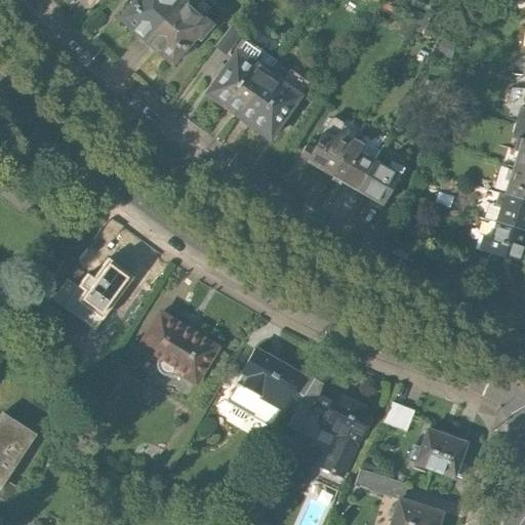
[(142,0),(125,19),(156,45),(194,0),(142,0)]
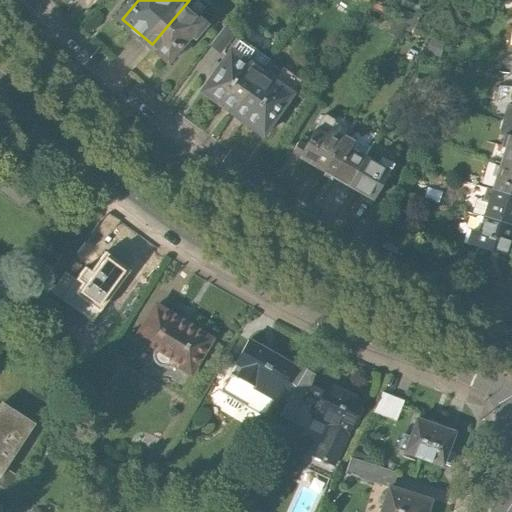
[(189,0),(152,44),(182,70),(220,25),(190,0),(189,0)]
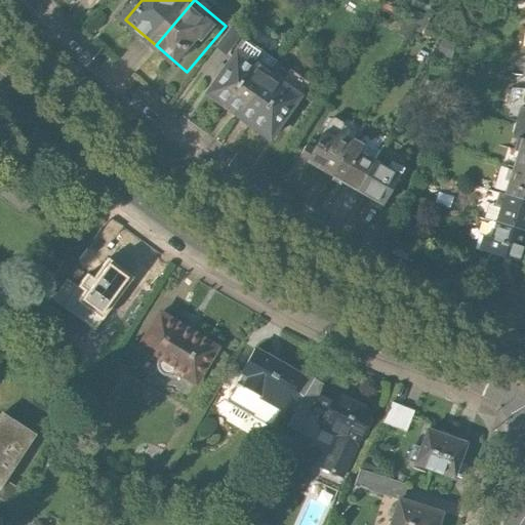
[(214,98),(248,122),(281,74),(246,51),(214,98)]
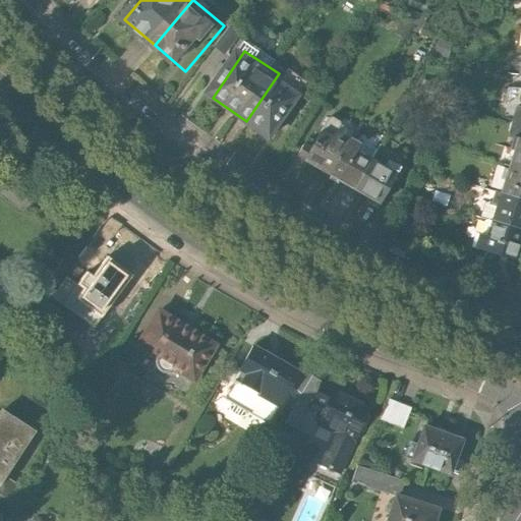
[(246,121),(281,143),(312,97),(279,73),(246,121)]
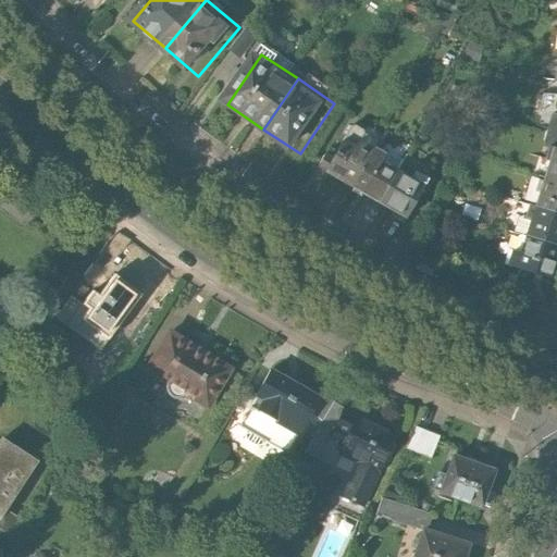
[(386,149),(359,135),(339,172),(367,186),(386,149)]
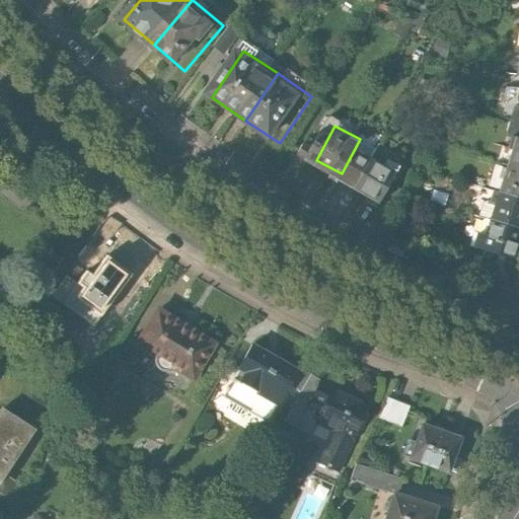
[(370,145),(360,139),(342,173),(365,186),(380,156),(368,150),(370,145)]
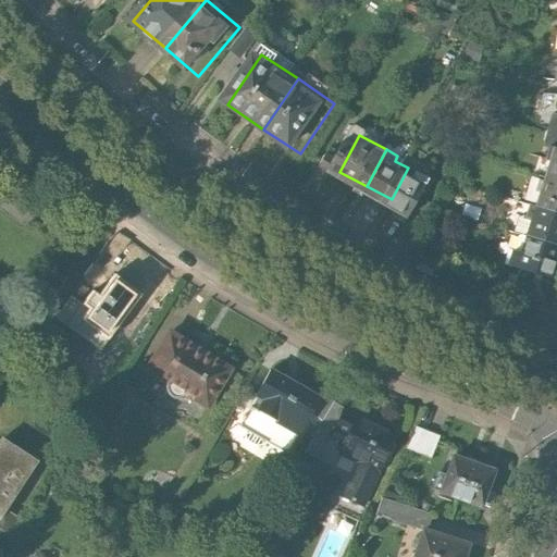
[(425,177),(408,168),(392,199),(419,214),(441,175),(429,169),(425,177)]
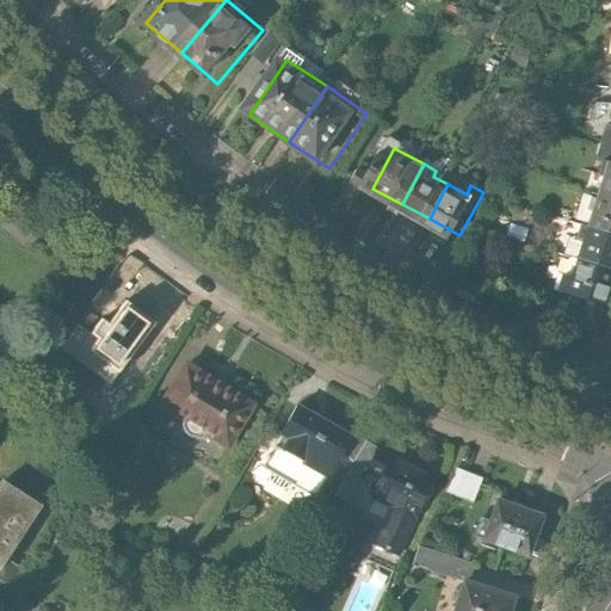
[(610,265),(610,228),(602,227),(592,260),(610,265)]
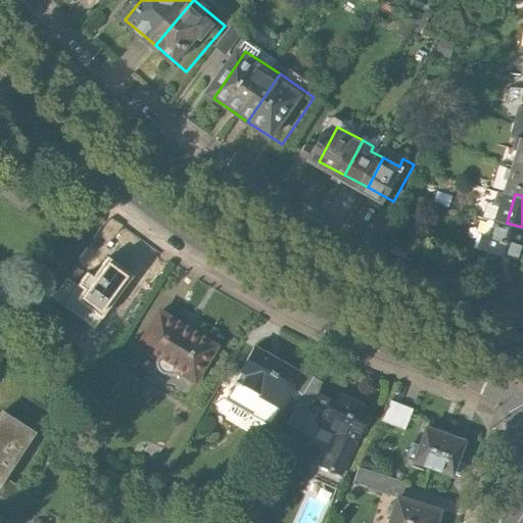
[(522,258),(522,227),(507,223),(498,252),(522,258)]
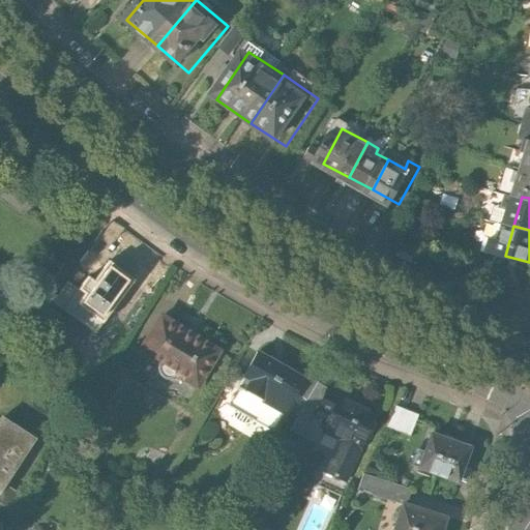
[(105,325),(136,282),(107,261),(83,294),(76,304),(88,314),(105,325)]
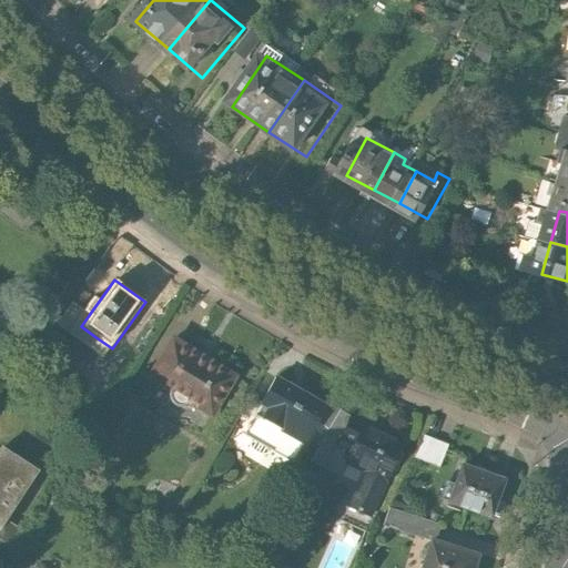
[(54,324),(87,346),(94,336),(81,326),(89,315),(71,302),(54,324)]
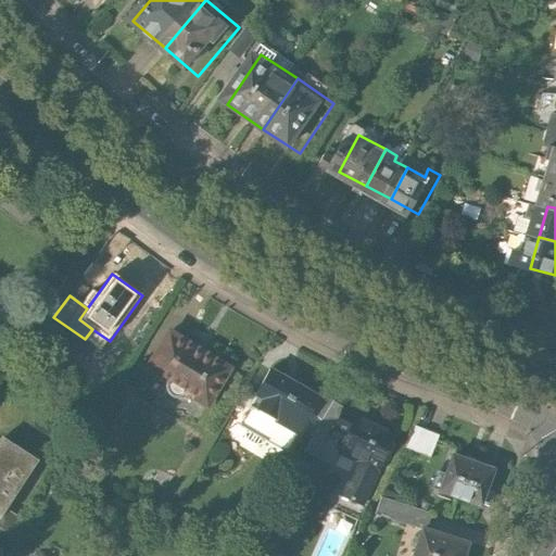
[(232,369),(165,331),(141,374),(209,412),(232,369)]
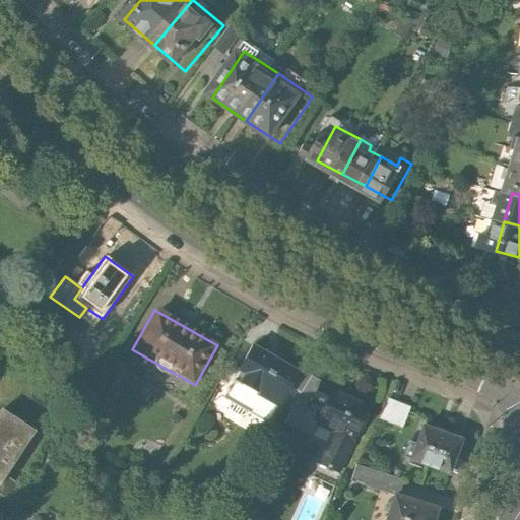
[(252,345),(222,396),(268,423),(298,372),(252,345)]
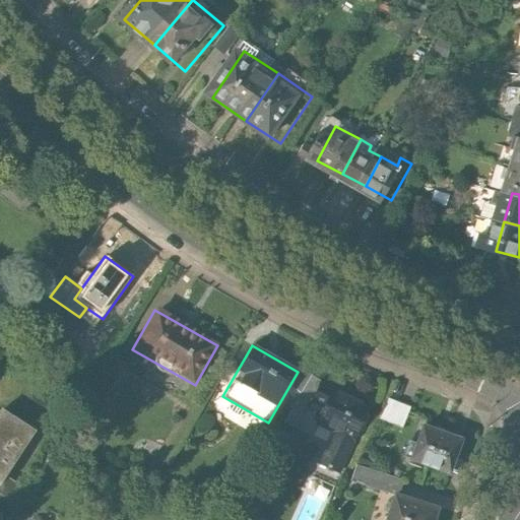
[(370,409),(330,392),(314,428),(332,436),(353,446),(370,409)]
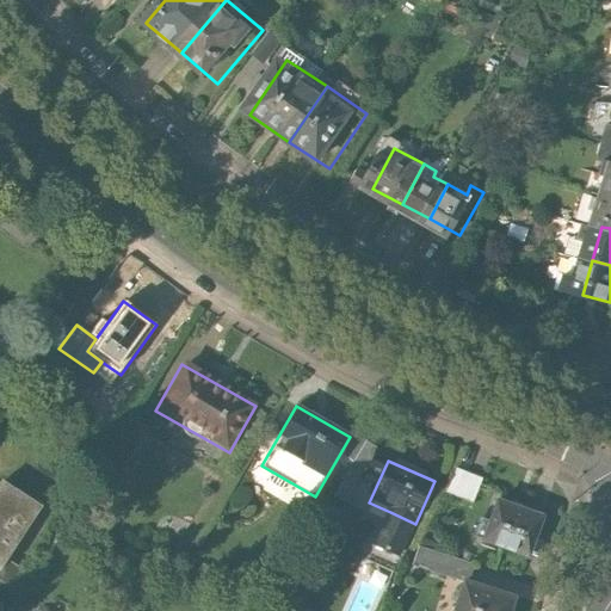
[(448,489),(474,499),(482,476),(456,467),(448,489)]
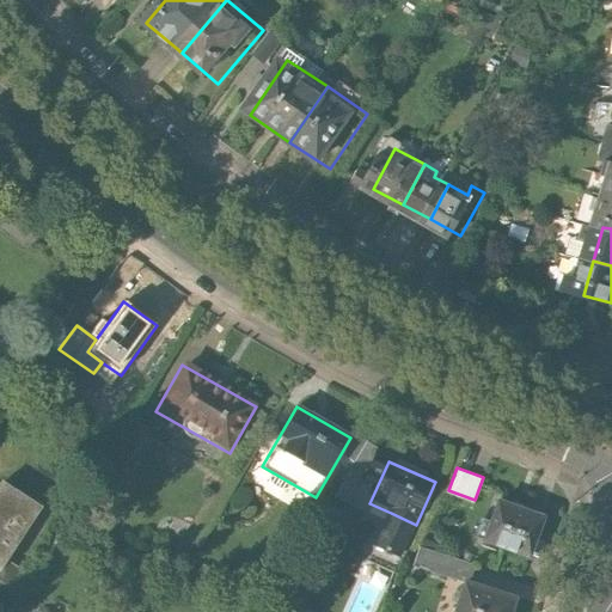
[(42,509),(2,484),(0,487),(0,573),(8,561),(42,509)]
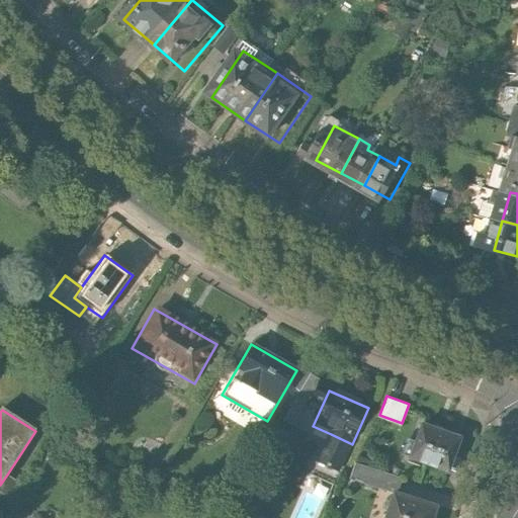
[(458,436),(420,423),(408,458),(446,471),(458,436)]
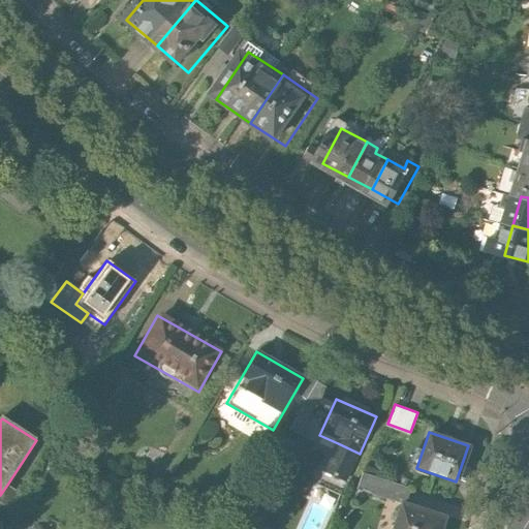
[(338,443),(324,474),(346,484),(360,454),(338,443)]
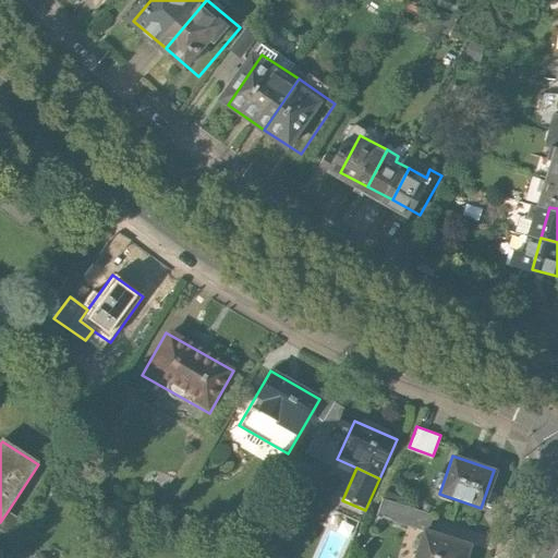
[(429,514),(377,499),(372,516),(422,530),(425,531),(429,514)]
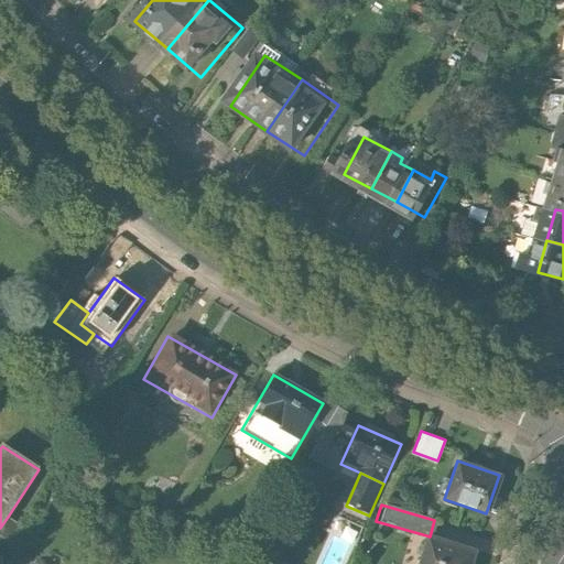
[(21,525),(8,517),(0,528),(0,533),(11,541),(21,525)]
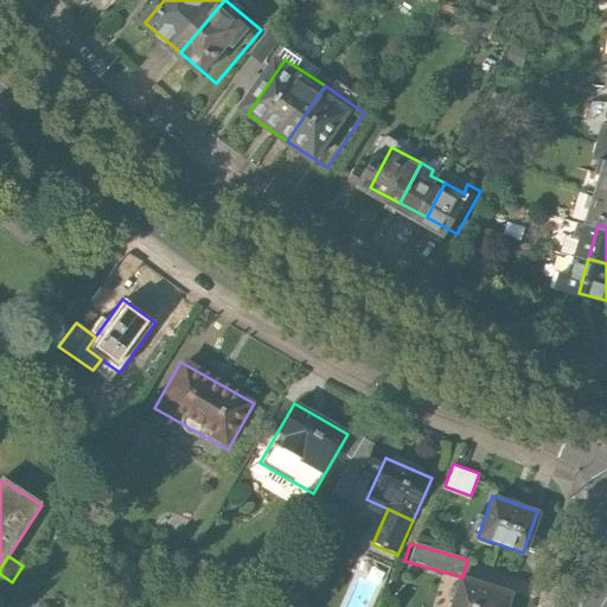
[(462,577),(459,576),(449,606),(503,606),(508,592),(462,577)]
